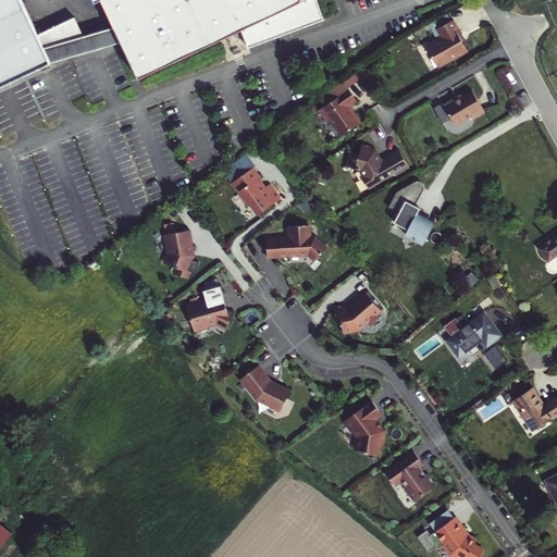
[(94,0),(95,2),(100,0),(101,0),(115,27),(64,42),(45,49),(28,15),(21,0),(0,0),(0,88),(51,64),(50,64),(122,42),(139,78),(240,31),(249,49),(324,20),(316,0),(94,0)]
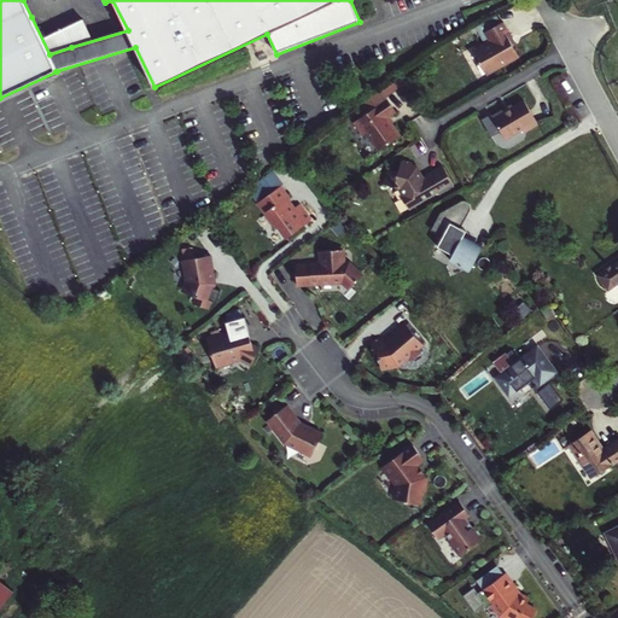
[(31,17),(50,54),(71,47),(52,6),(31,17)]
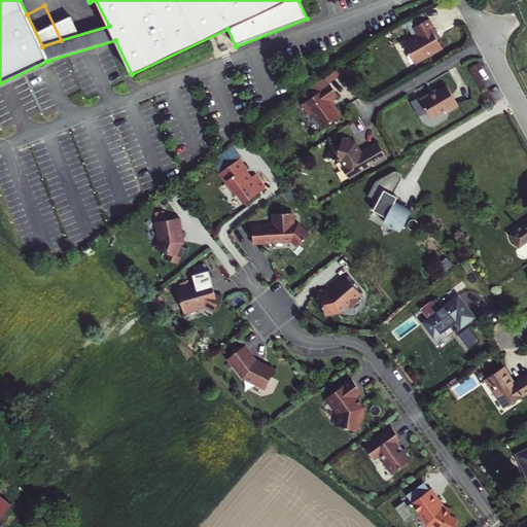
[(406,24),(410,30),(426,21),(422,14),(406,24)]
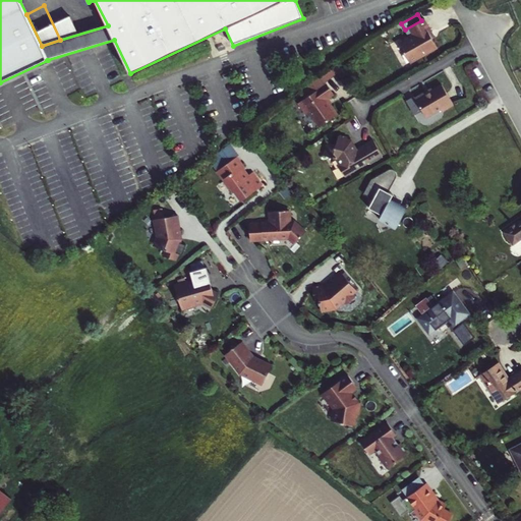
[(407,34),(394,42),(408,66),(435,50),(426,36),(429,34),(421,20),(405,30),(407,34)]
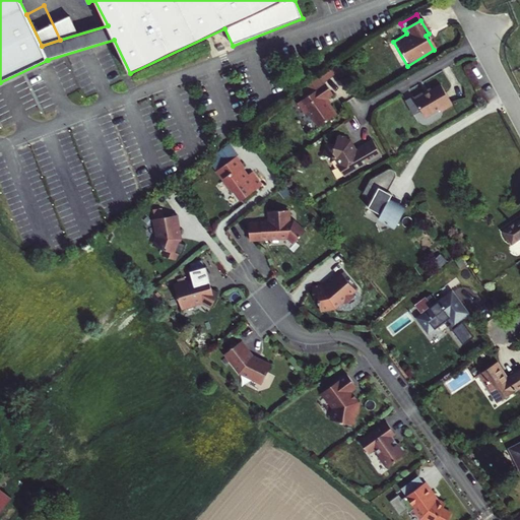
[(300,72),(299,74),(301,78),(303,78),(319,69),(319,66),(318,63),(315,63),(300,72)]
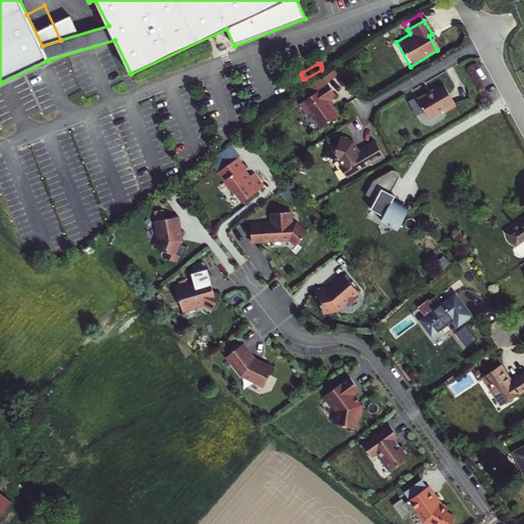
[(447,81),(437,87),(431,91),(430,88),(420,94),(431,114),(446,104),(449,105),(459,100),(447,81)]
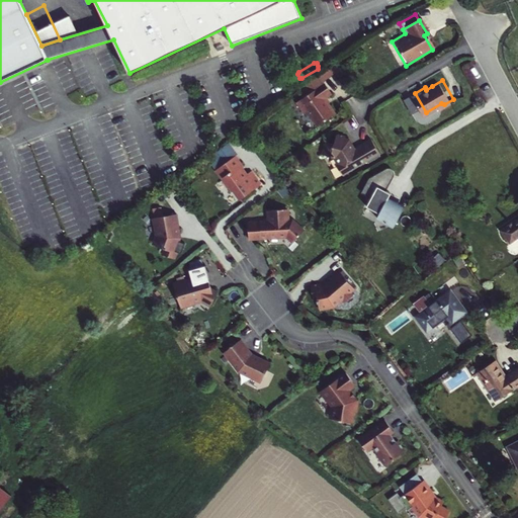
[(336,112),(328,102),(327,103),(323,98),(326,96),(331,92),(323,81),(311,89),(312,91),(295,102),(304,112),(307,110),(318,125),(336,112)]
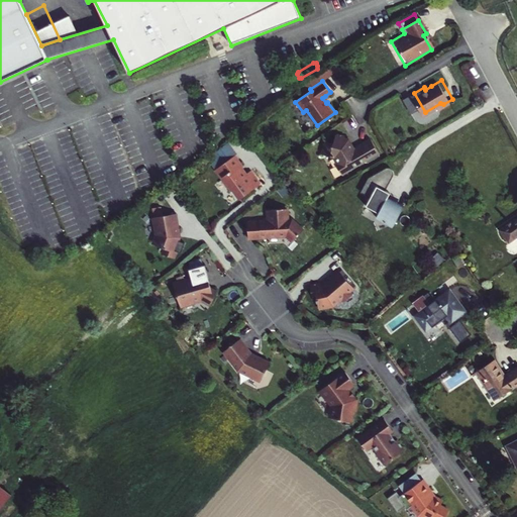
[(337,141),(330,139),(327,152),(338,156),(342,162),(341,165),(343,168),(345,170),(347,170),(382,149),(373,136),(354,147),(350,141),(351,138),(348,137),(348,134),(339,132),(337,141)]
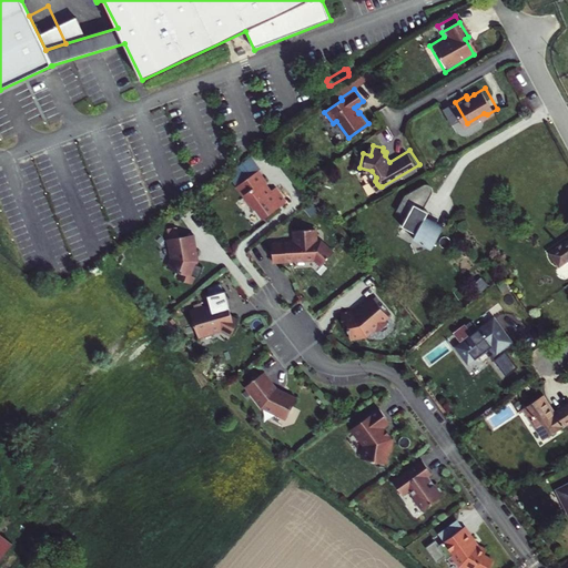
[(267,182),(259,170),(242,181),(236,185),(235,186),(252,210),(254,208),(263,219),(286,201),(275,186),(270,191),(264,184),(267,182)]
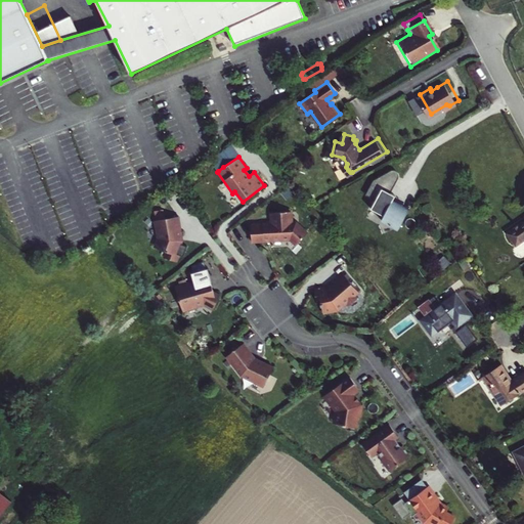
[(214,166),(218,171),(223,167),(219,162),(214,166)]
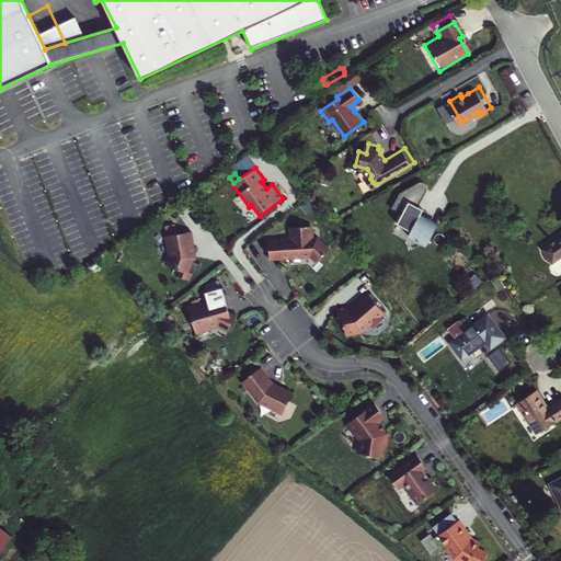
[(404,212),(399,221),(413,229),(410,233),(427,244),(439,224),(422,214),(426,208),(421,205),(430,190),(430,187),(430,186),(428,185),(427,184),(427,183),(426,183),(426,182),(424,182),(423,182),(422,182),(420,182),(401,193),(412,199),(404,212)]
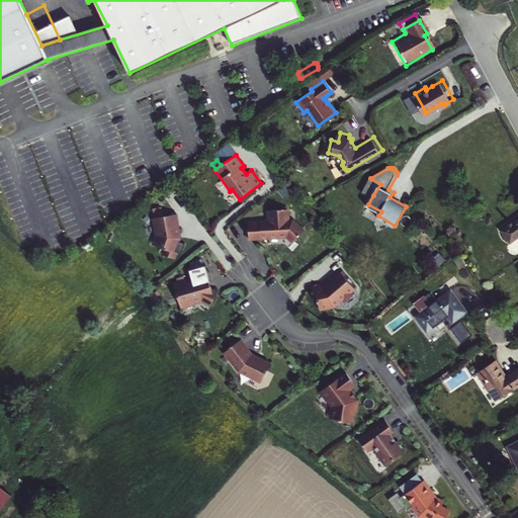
[(370,178),(363,190),(373,195),(380,184),(370,178)]
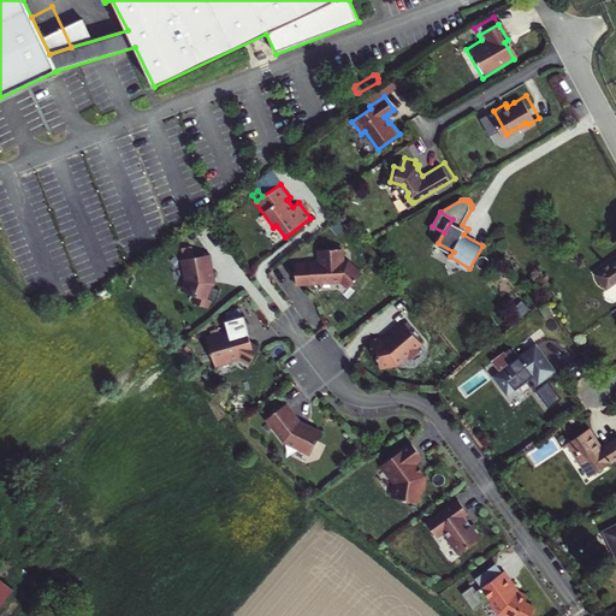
[(341,250),(318,250),(318,261),(313,266),(294,266),(294,282),(341,280),(349,288),(360,274),(348,265),(339,265),(341,250)]
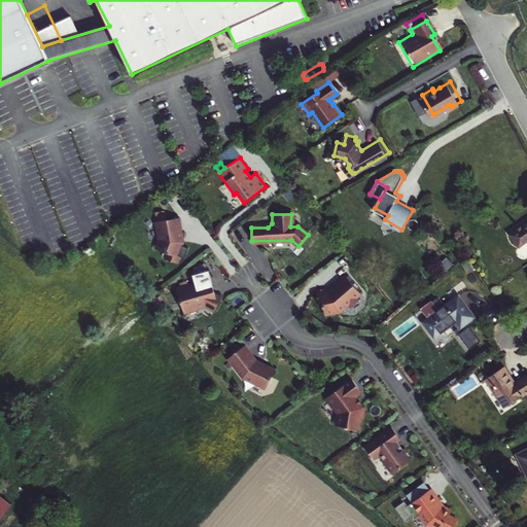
[(182,230),(180,215),(156,219),(157,233),(161,232),(161,237),(157,247),(168,251),(165,257),(176,261),(178,253),(176,252),(181,240),(179,230),(182,230)]
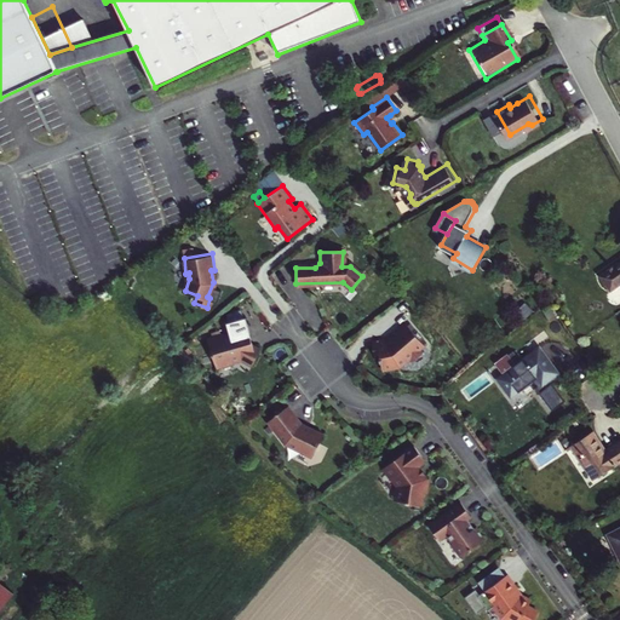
[(619,262),(601,275),(610,288),(619,281),(619,262)]
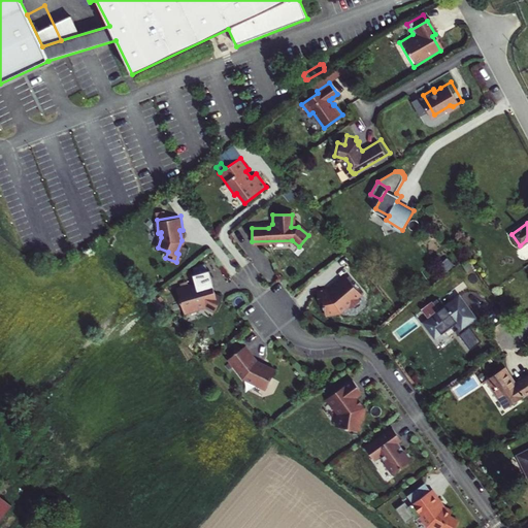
[(211,284),(208,270),(193,274),(195,284),(190,285),(190,284),(176,287),(182,310),(195,307),(203,304),(213,310),(221,298),(212,293),(210,285),(211,284)]
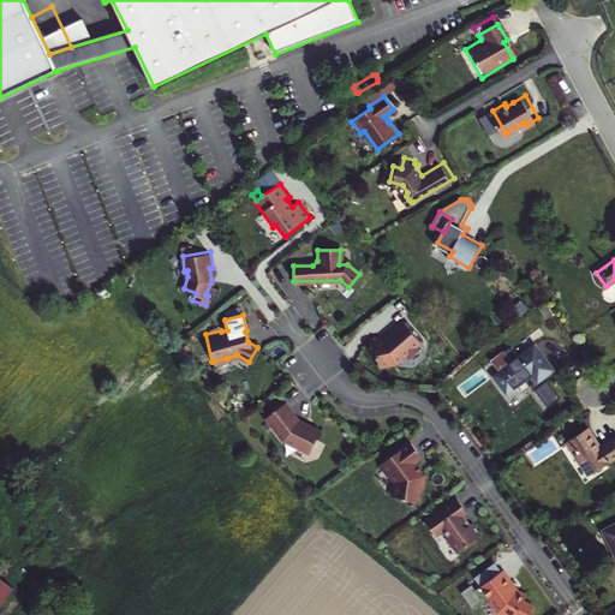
[(381,336),(369,339),(371,350),(376,350),(377,354),(377,358),(378,363),(381,364),(394,362),(404,354),(410,357),(416,353),(417,348),(416,347),(421,344),(404,321),(390,332),(392,333),(384,339),(381,339),(381,336)]
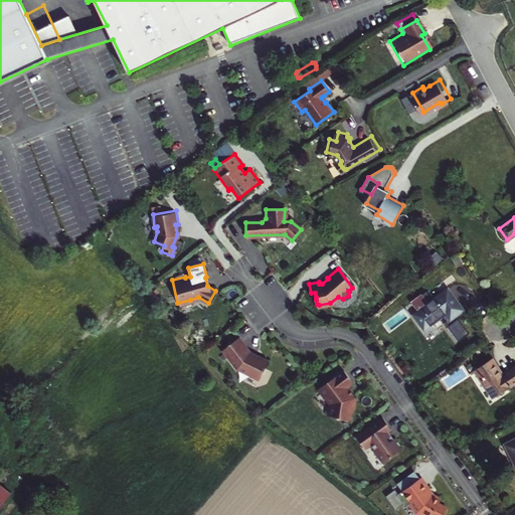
[(465,309),(448,287),(432,299),(425,291),(413,300),(413,303),(418,309),(412,313),(424,329),(439,319),(457,342),(470,333),(457,315),(465,309)]
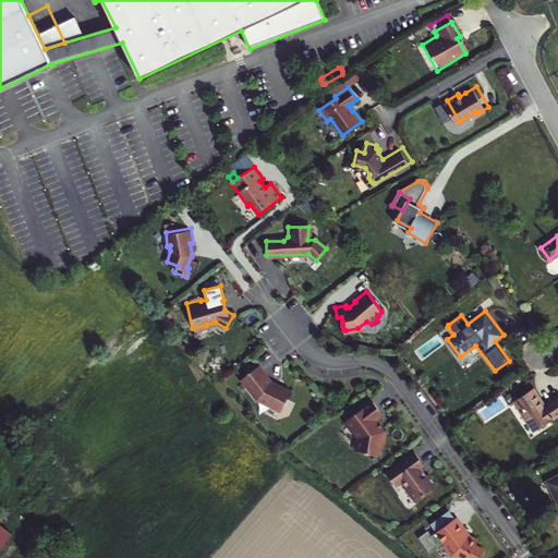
[(271,380),(259,364),(241,378),(256,399),(278,409),(282,408),(291,390),(271,380)]
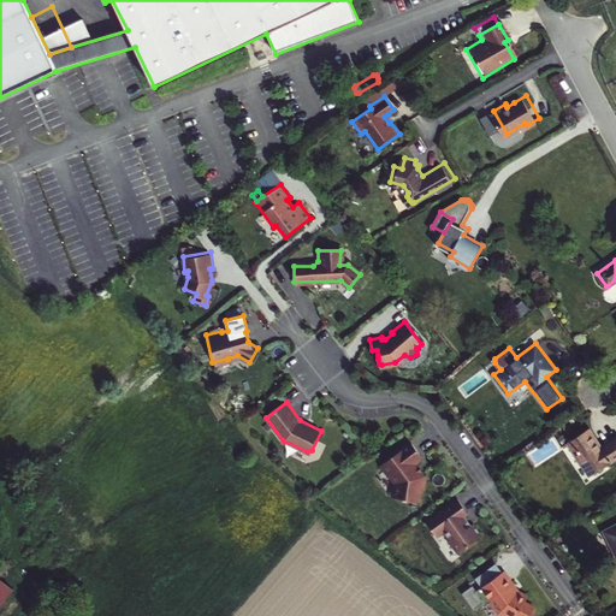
[(567,442),(590,475),(614,460),(615,462),(615,436),(602,446),(590,427),(567,442)]
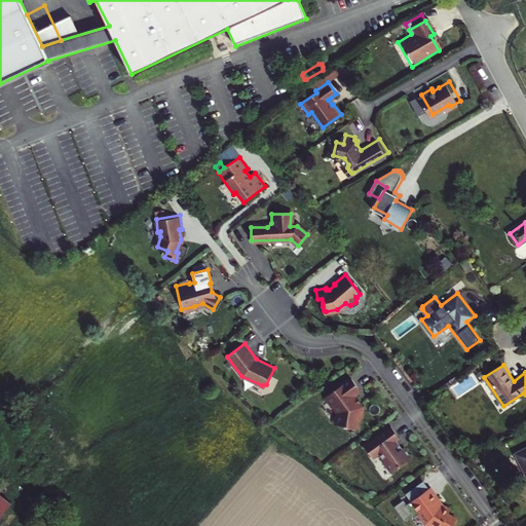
[(361,389),(351,377),(325,397),(332,407),(334,406),(339,413),(337,424),(345,425),(345,426),(358,428),(360,417),(363,418),(365,406),(362,405),(354,395),(361,389)]
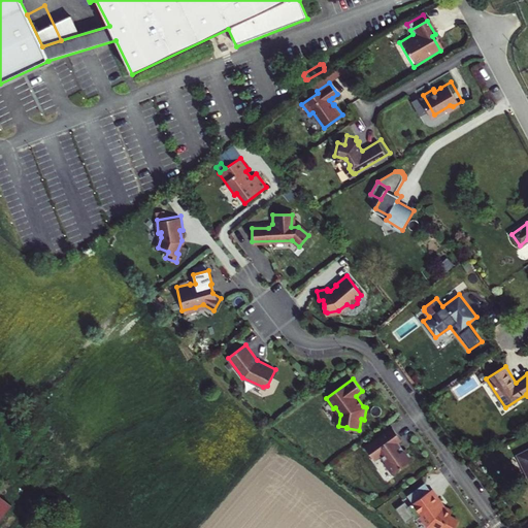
[(393,426),(392,426),(393,427),(366,447),(373,457),(380,452),(387,462),(386,462),(393,472),(414,457),(406,447),(403,449),(400,446),(400,444),(400,443),(399,443),(399,442),(398,442),(398,441),(397,441),(401,438),(401,439),(402,438),(393,426)]
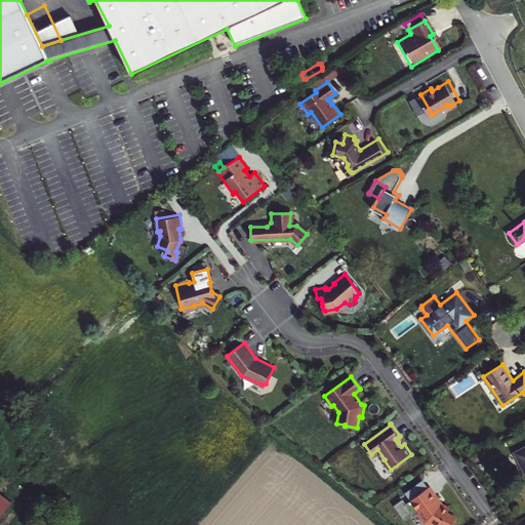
[(377,449),(371,454),(372,455),(377,452),(384,459),(385,459),(377,449)]
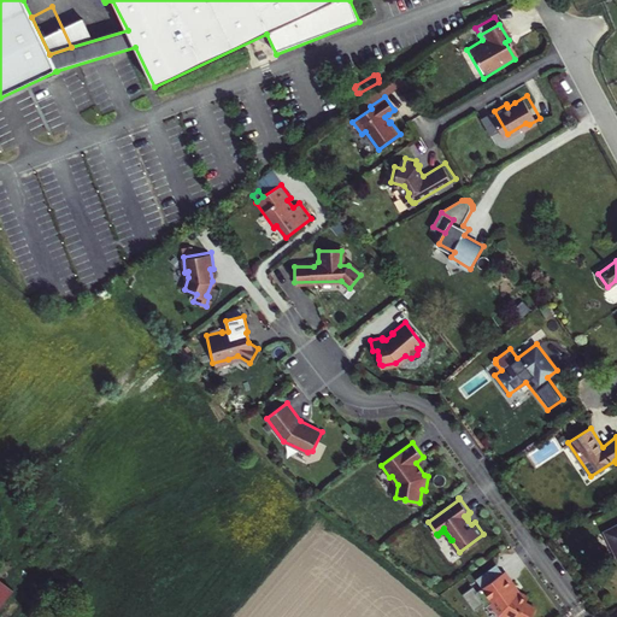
[(491,557),(470,571),(476,580),(497,565),(491,557)]
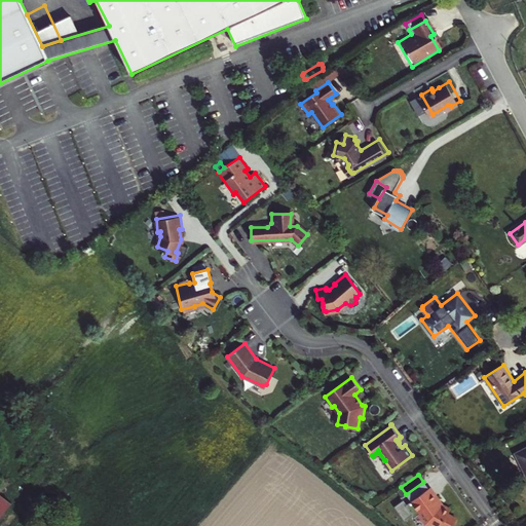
[(431,491),(424,481),(423,482),(406,494),(409,498),(404,501),(409,506),(413,508),(415,506),(421,516),(435,523),(437,520),(445,525),(452,512),(443,508),(445,504),(437,499),(430,491),(431,491)]
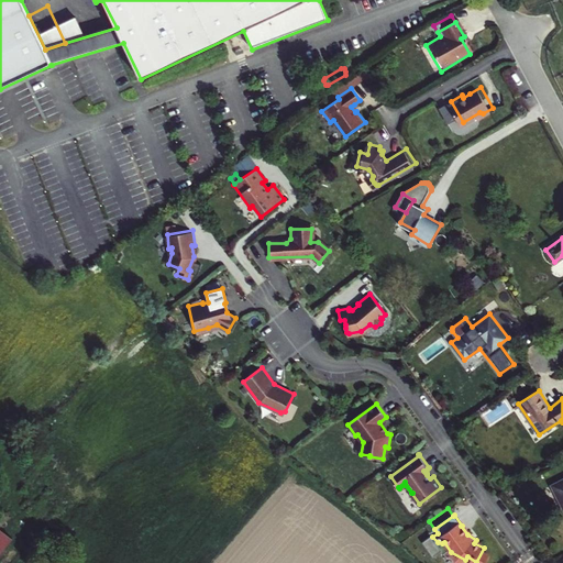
[(0,554),(12,539),(0,530),(0,554)]
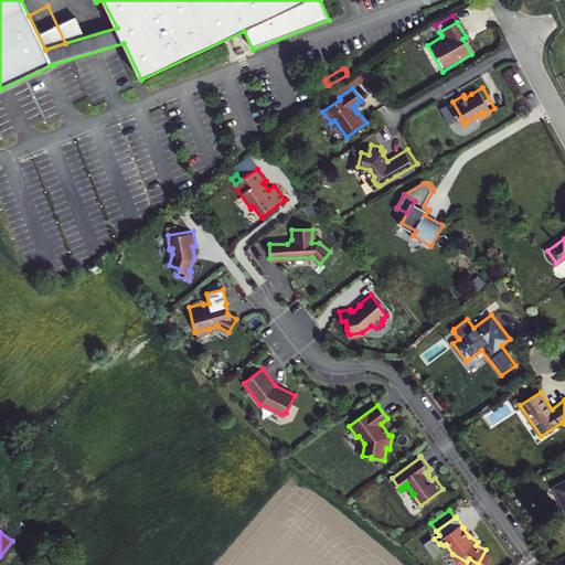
All buildings are outlined.
